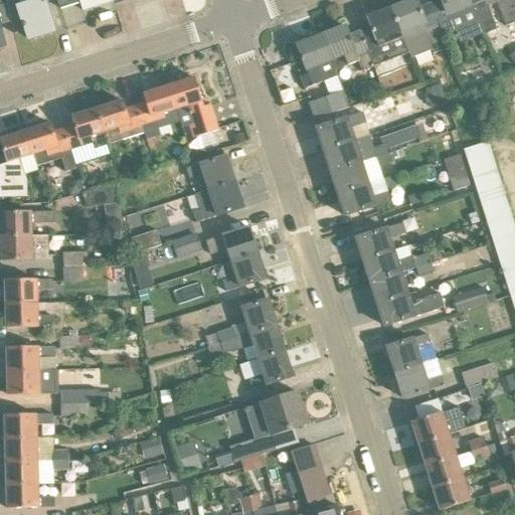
[(0,0),(0,47),(6,46),(0,22),(0,16),(10,14),(7,1),(6,0),(0,0)]
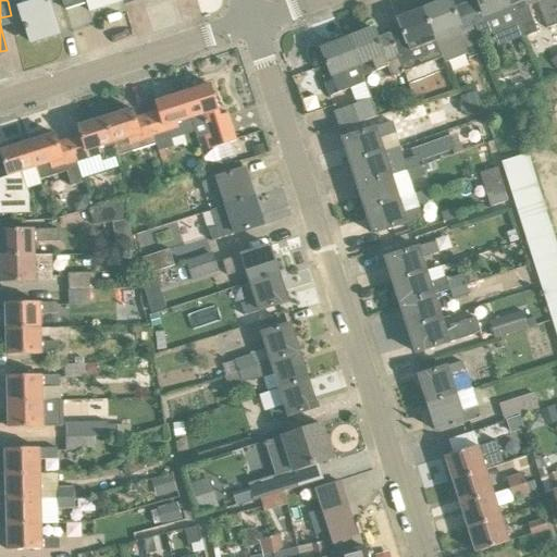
[(59,35),(48,0),(35,0),(37,3),(21,9),(17,0),(13,0),(8,1),(11,15),(16,37),(28,34),(31,44),(59,35)]
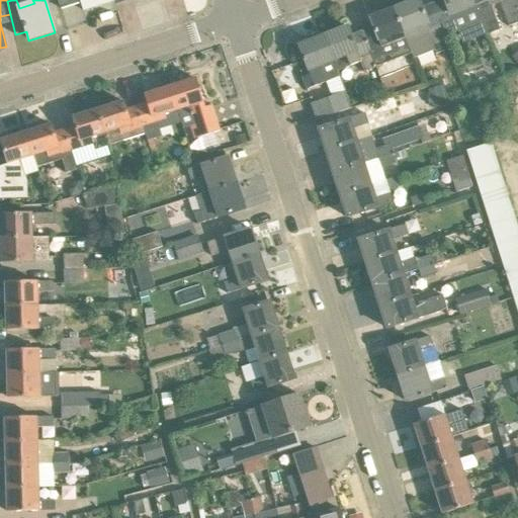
[(57,0),(61,10),(80,4),(83,12),(114,3),(112,0),(57,0)]
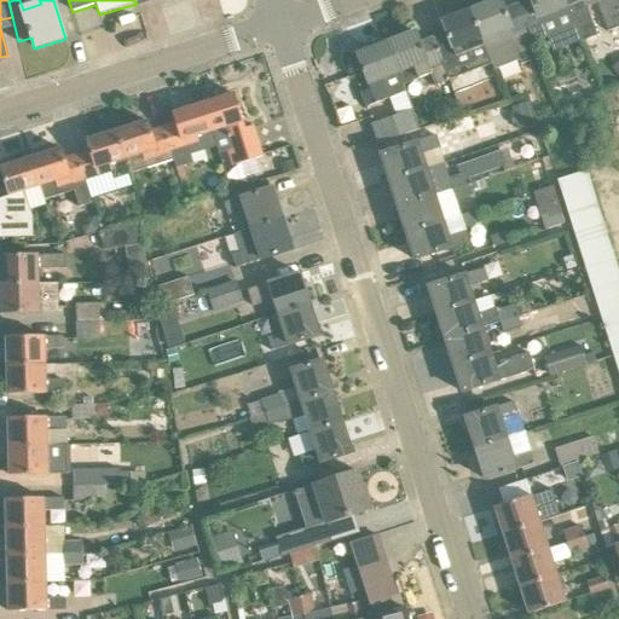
[(504,10),(501,0),(472,12),(489,56),(513,47),(520,63),(538,57),(533,42),(519,5),(504,10)]
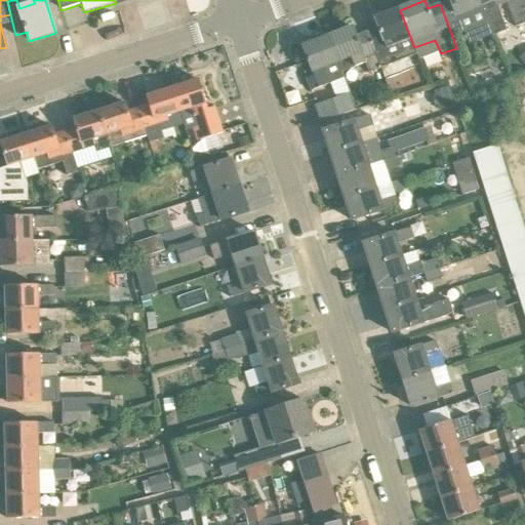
[(488,23),(479,0),(449,0),(440,4),(452,36),(488,23)]
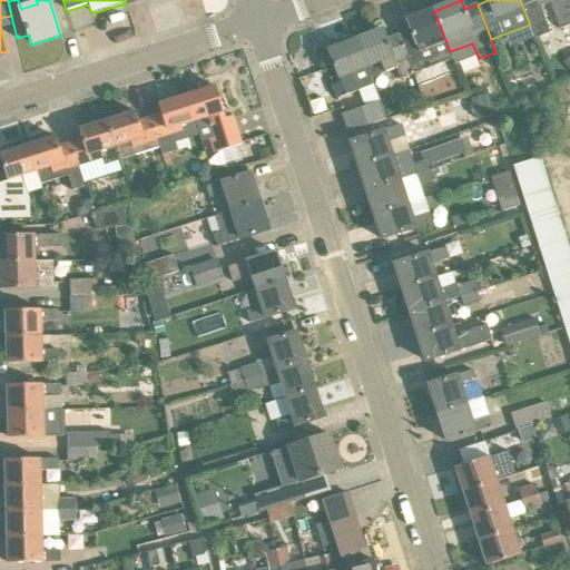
[(520,0),(530,25),(536,39),(561,29),(556,16),(569,11),(569,10),(566,0),(520,0)]
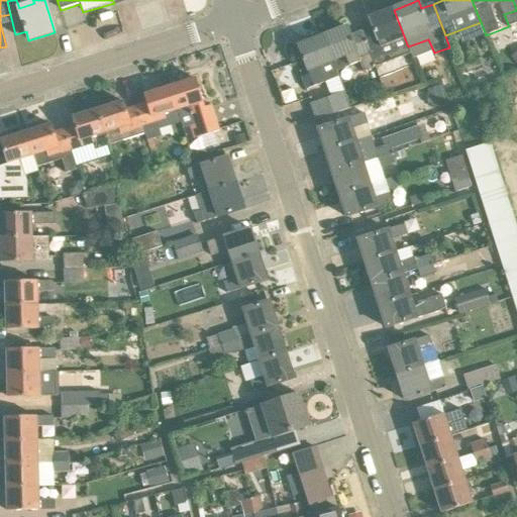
[(394,10),(370,19),(373,26),(362,30),(373,60),(408,46),(394,10)]
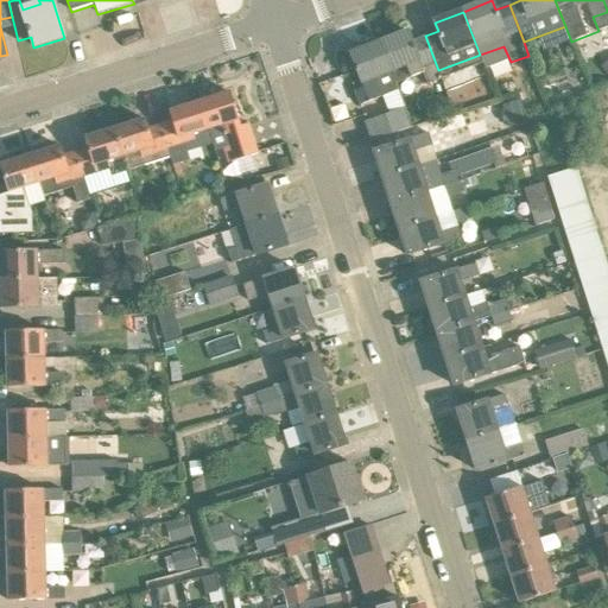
[(409,33),(380,44),(397,84),(423,74),(428,86),(442,81),(438,70),(425,36),(412,42),(409,33)]
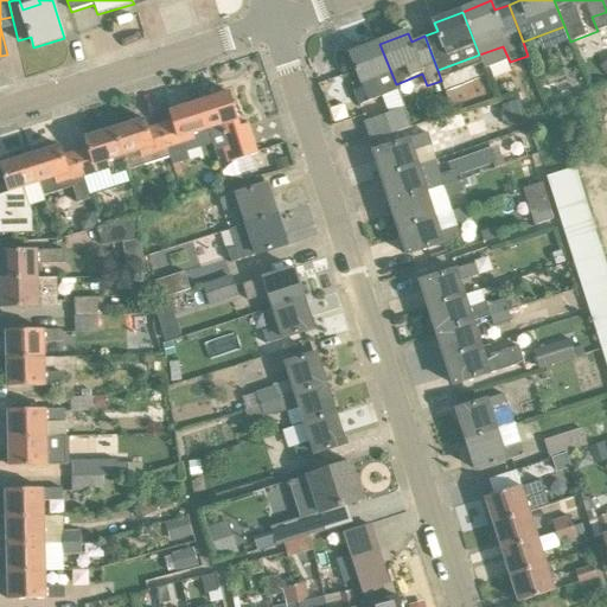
[(359,106),(382,97),(398,90),(396,84),(379,44),(350,56),(362,85),(352,89),(359,106)]
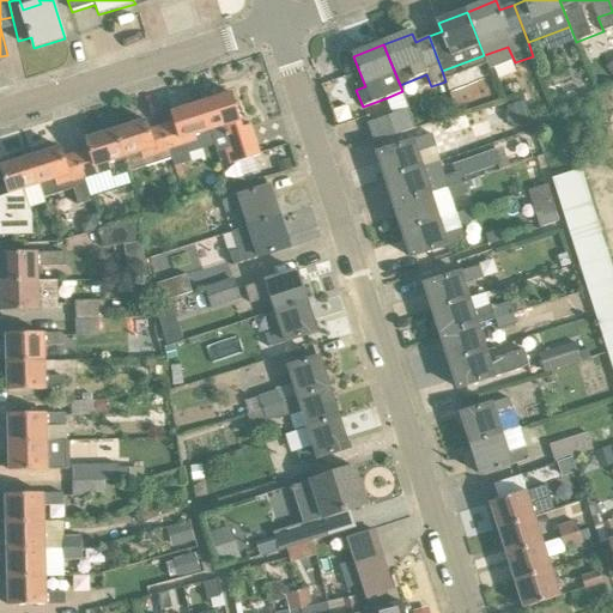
[(231,93),(201,103),(210,131),(214,145),(217,149),(223,147),(226,161),(232,158),(240,180),(260,174),(258,164),(262,162),(252,126),(242,128),(231,93)]
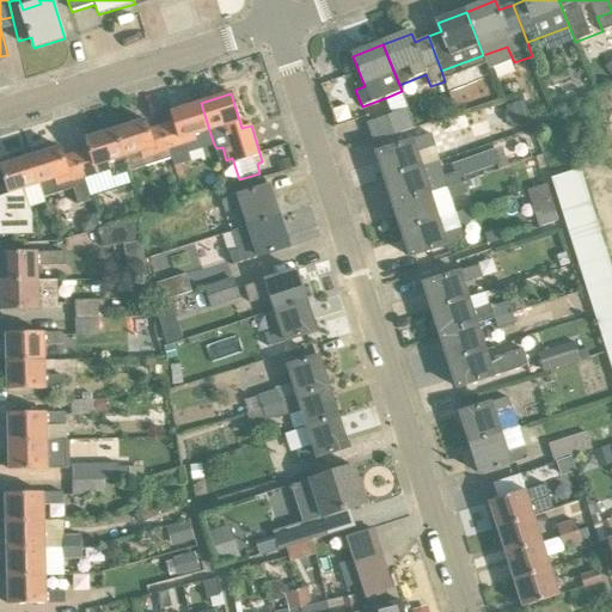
[(531,123),(524,101),(506,106),(513,129),(531,123)]
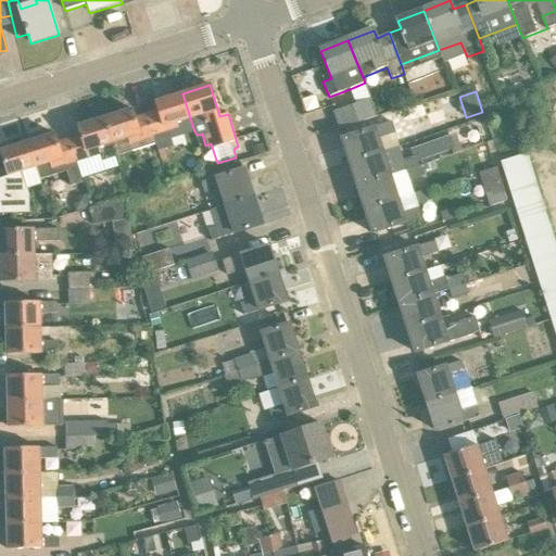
[(147,114),(156,144),(159,152),(173,148),(171,139),(194,131),(190,118),(182,93),(156,102),(159,111),(147,114)]
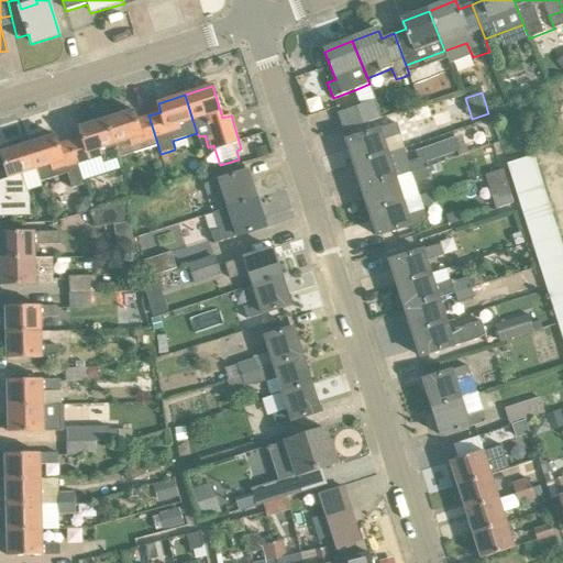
[(376,101),(339,113),(344,131),(383,119),(376,101)]
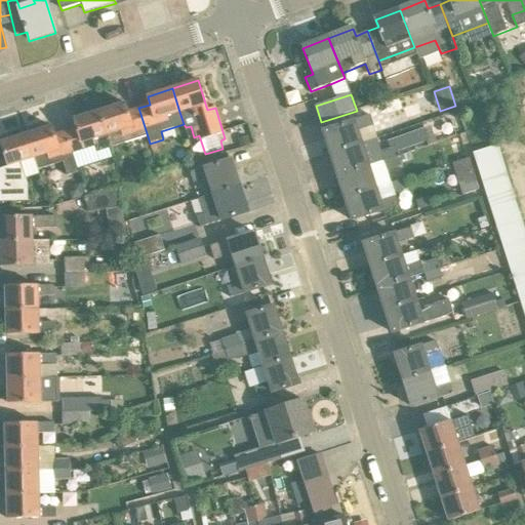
[(99,112),(111,148),(148,136),(138,108),(127,112),(125,104),(99,112)]
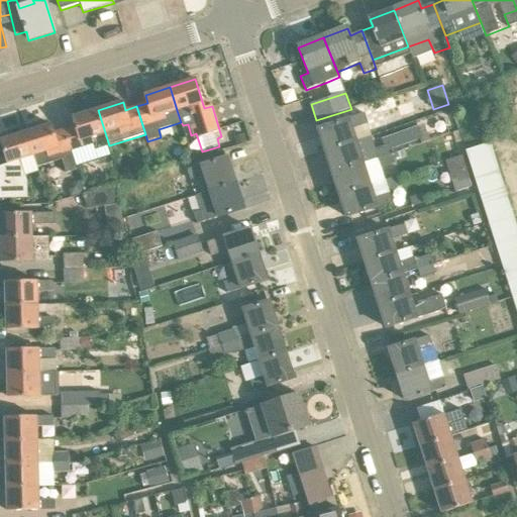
[(109,145),(98,110),(73,118),(76,126),(66,129),(73,152),(93,145),(95,150),(109,145)]
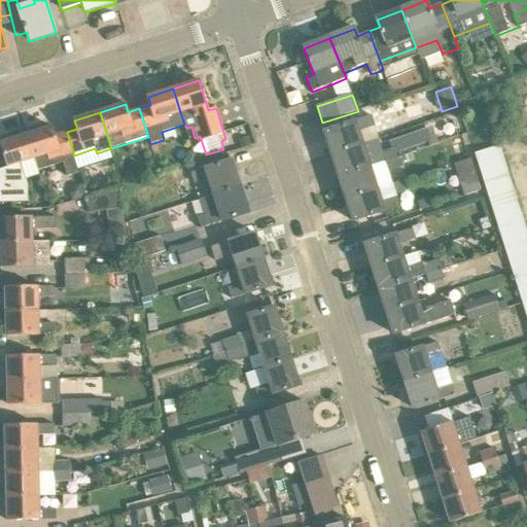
[(325,131),(332,154),(364,143),(360,131),(376,127),(373,116),(325,131)]
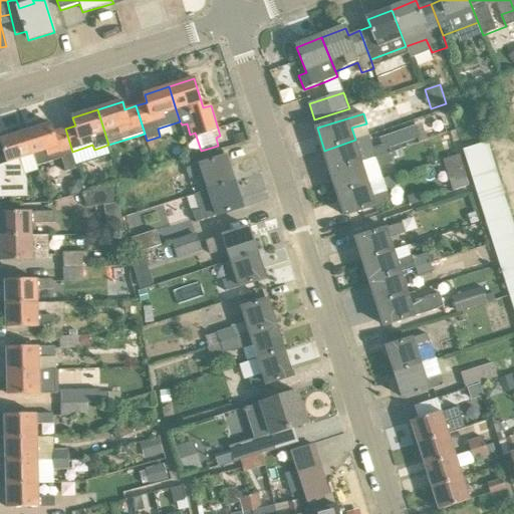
[(26,133),(32,153),(36,167),(60,160),(64,173),(77,169),(72,152),(65,129),(53,132),(51,124),(26,133)]
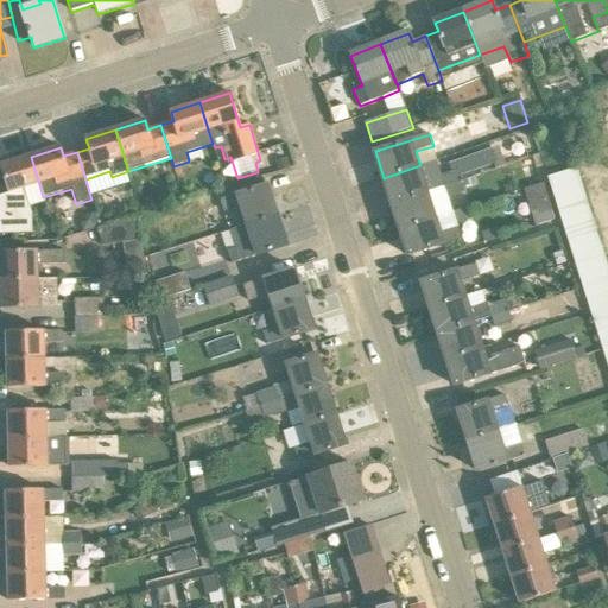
[(451,172),(442,176),(445,187),(462,182),(461,176),(489,166),(485,152),(449,164),(451,172)]
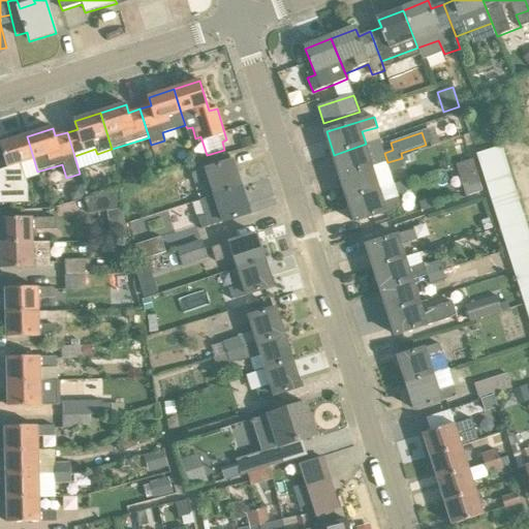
[(33,157),(27,136),(1,144),(8,168),(0,170),(0,203),(28,203),(28,186),(20,161),(33,157)]
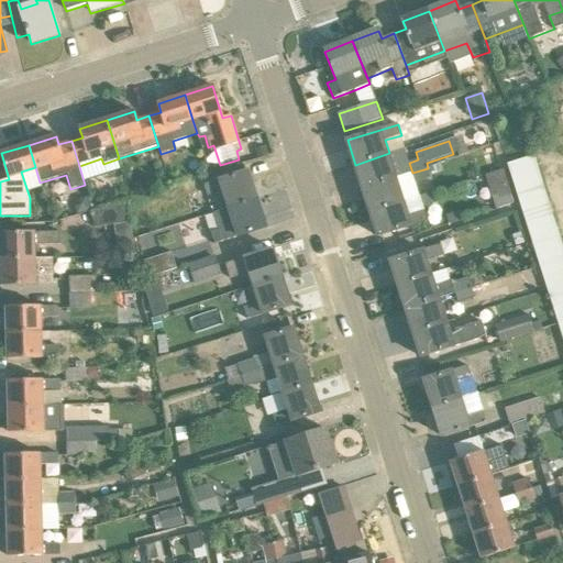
[(266,146),(255,150),(257,158),(268,155),(266,146)]
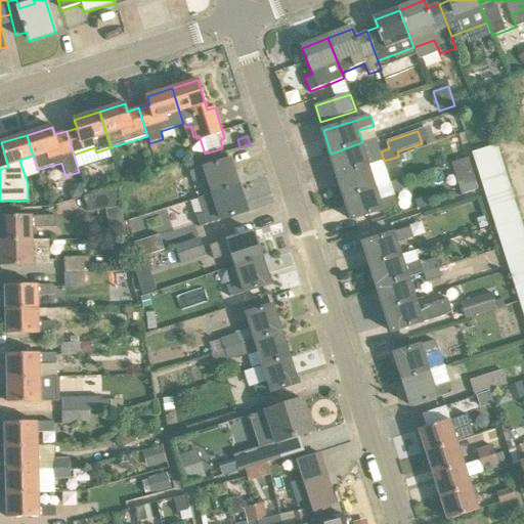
[(369,166),(384,161),(381,151),(377,138),(362,142),(331,154),(338,175),(369,166)]
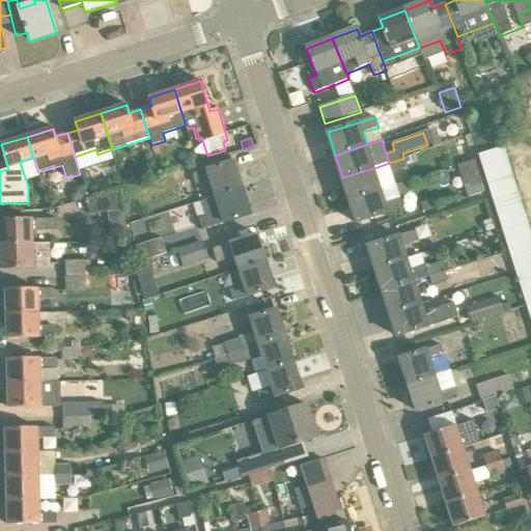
[(507,158),(503,146),(478,155),(481,166),(507,158)]
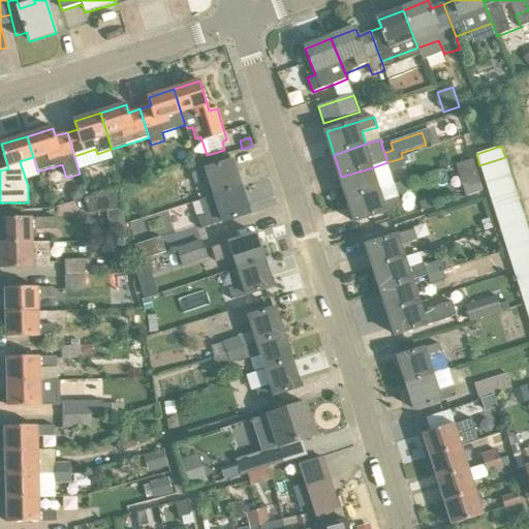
[(412,154),(402,158),(405,165),(415,161),(412,154)]
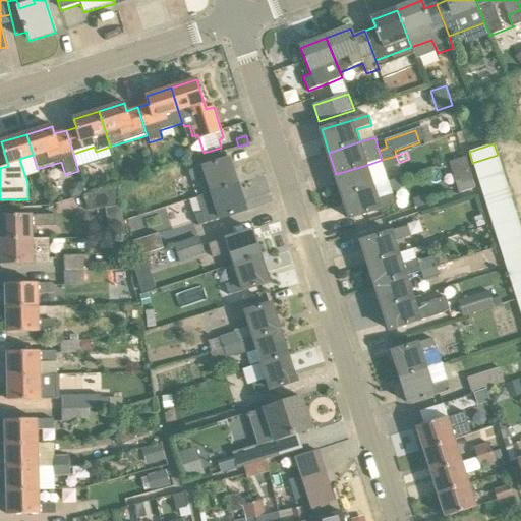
[(501,166),(498,155),(472,163),(476,173),(501,166)]
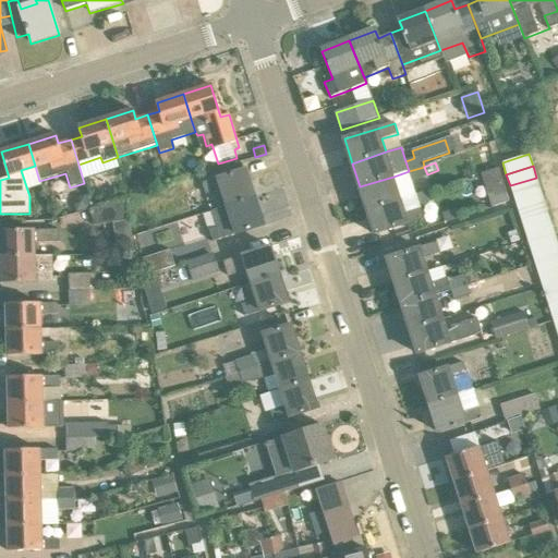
[(427,177),(424,167),(409,171),(411,182),(427,177)]
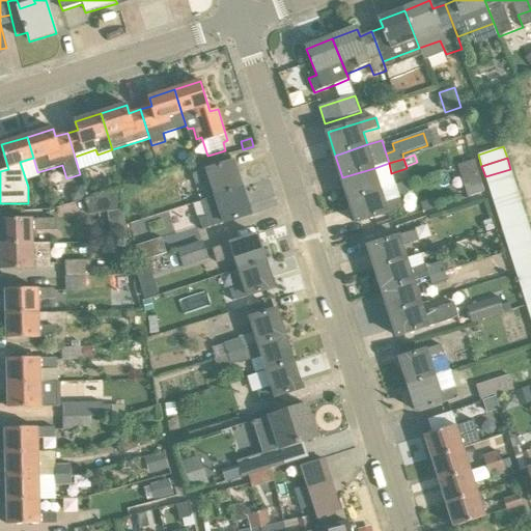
[(474,161),(472,162),(455,167),(465,198),(466,199),(483,193),(474,161)]
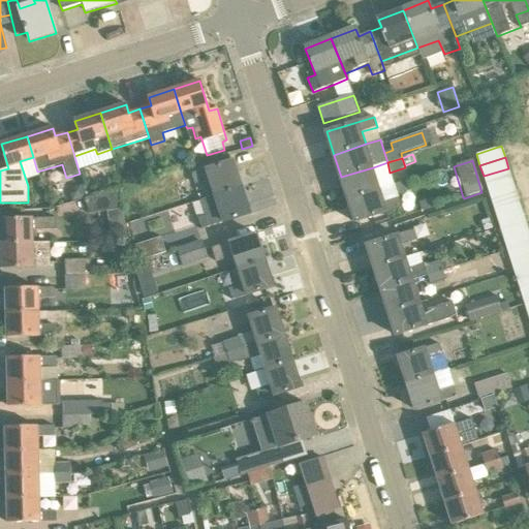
[(214,197),(242,188),(232,161),(191,175),(194,185),(208,181),(214,197)]
